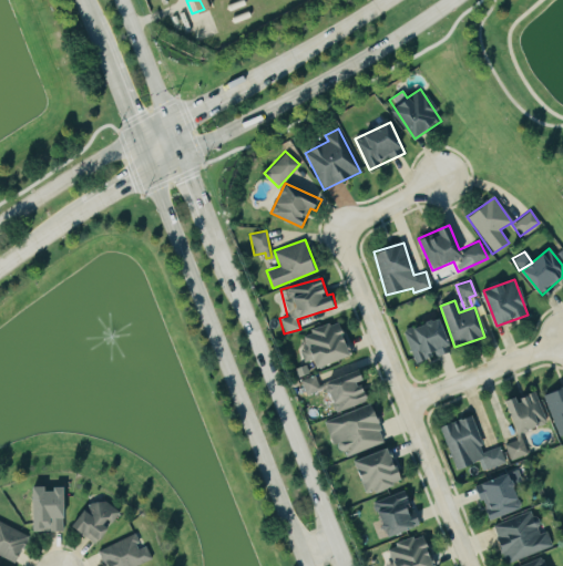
[(405,332),(417,364),(452,351),(440,318),(405,332)]
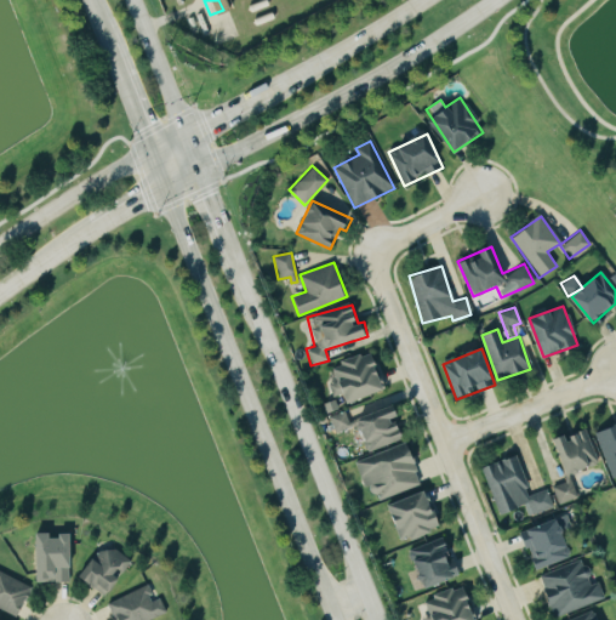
[(385,390),(372,351),(324,367),(334,399),(323,403),(332,432),(357,425),(352,411),(338,415),(335,407),(385,390)]
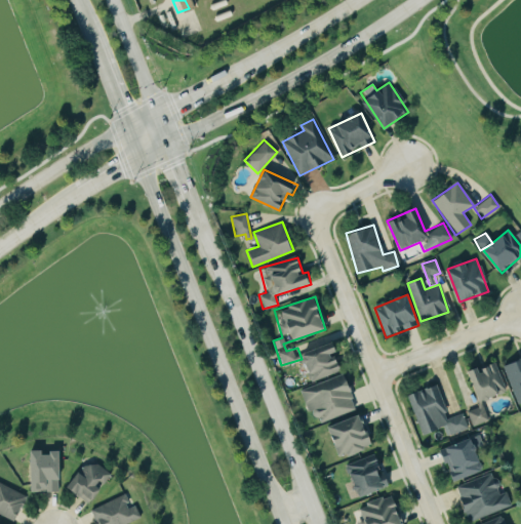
[(312,381),(344,368),(333,341),(301,355),(312,381)]
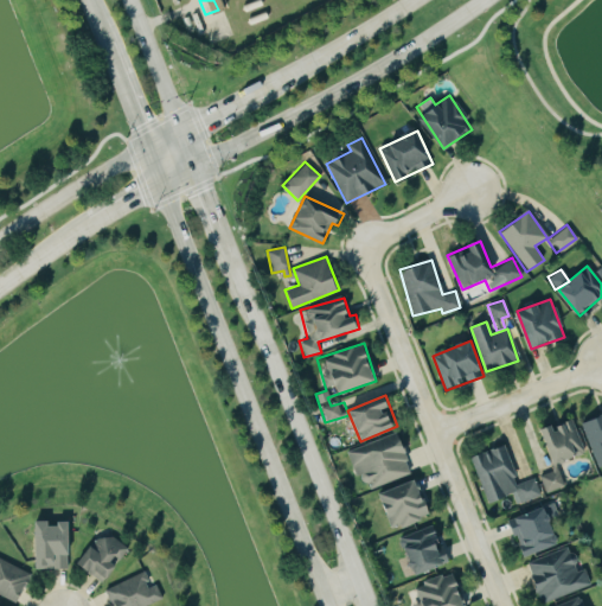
[(601,414),(581,422),(597,467),(601,466),(601,414)]
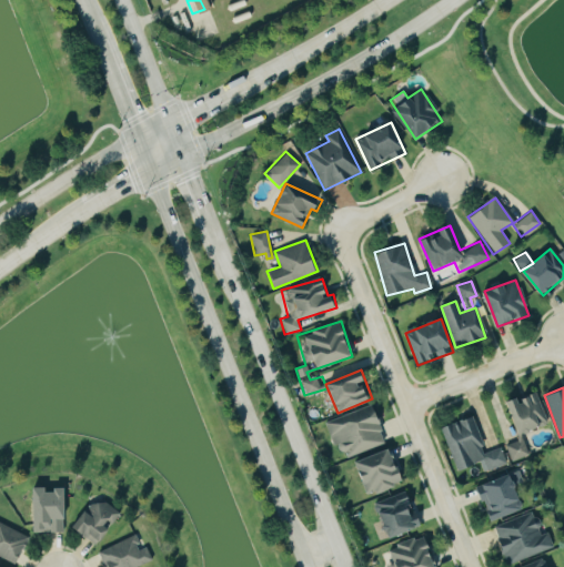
[(520,434),(547,426),(537,393),(503,403),(507,419),(515,417),(520,434)]
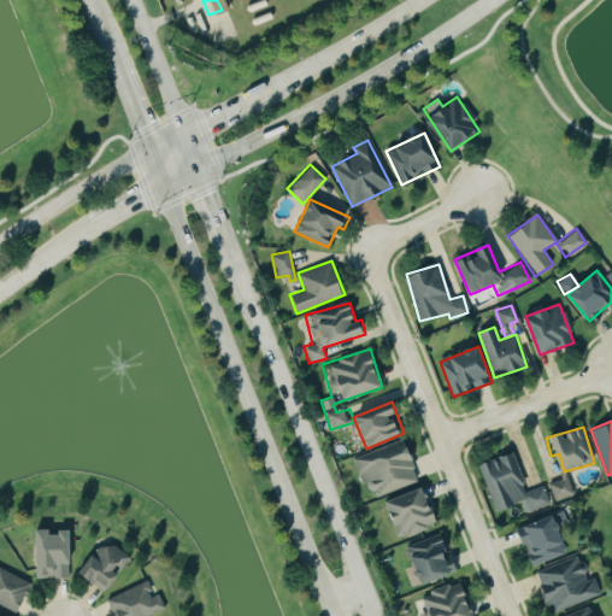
[(370,499),(419,481),(404,439),(354,457),(370,499)]
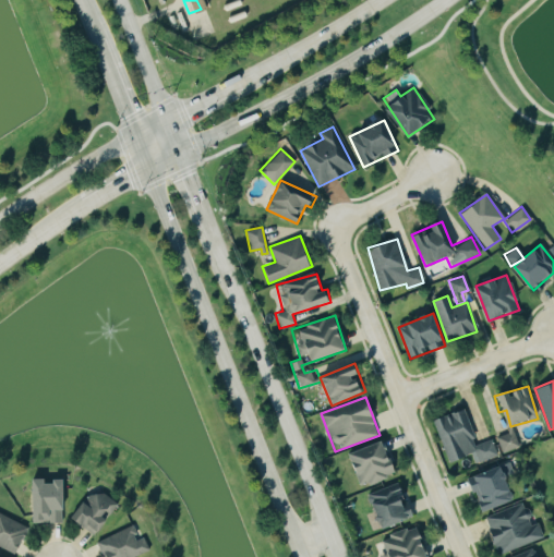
[(448,462),(474,453),(478,462),(496,456),(491,439),(476,445),(465,410),(434,420),(448,462)]
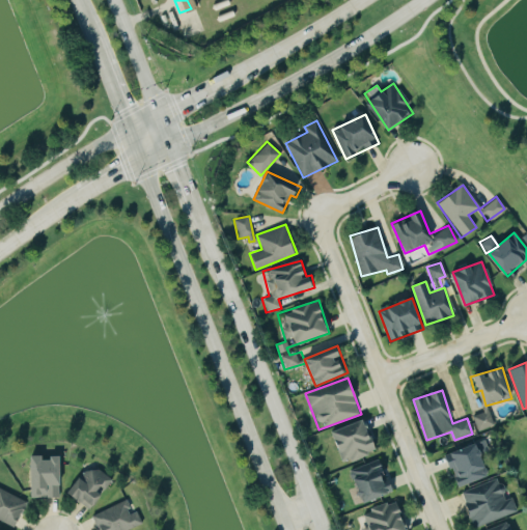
[(472,416),(477,430),(493,425),(488,410),(472,416)]
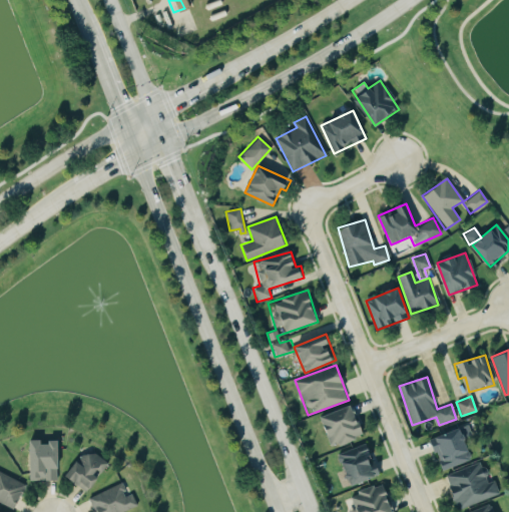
[(331,447),(364,435),(353,406),(320,418),(331,447)]
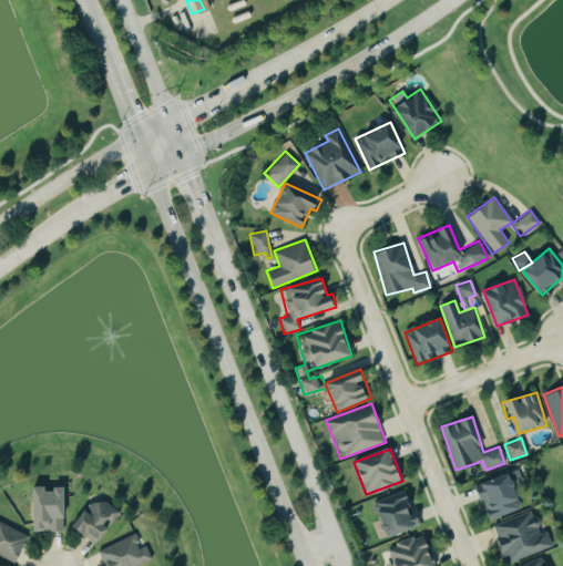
[(522,508),(510,473),(476,485),(488,521),(522,508)]
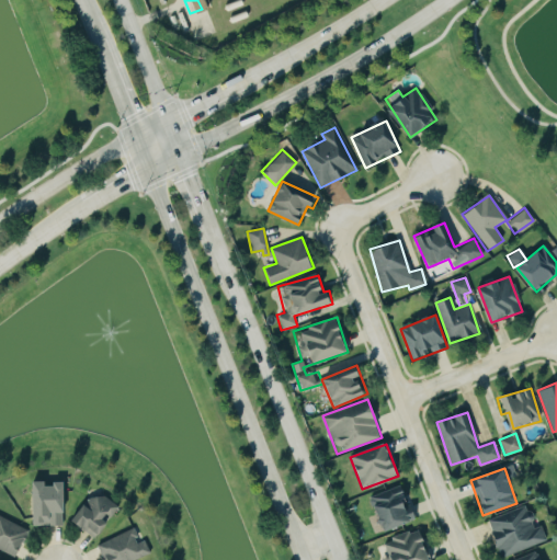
[(58,525),(27,525),(26,481),(38,480),(38,486),(47,486),(47,481),(57,481),(58,525)]
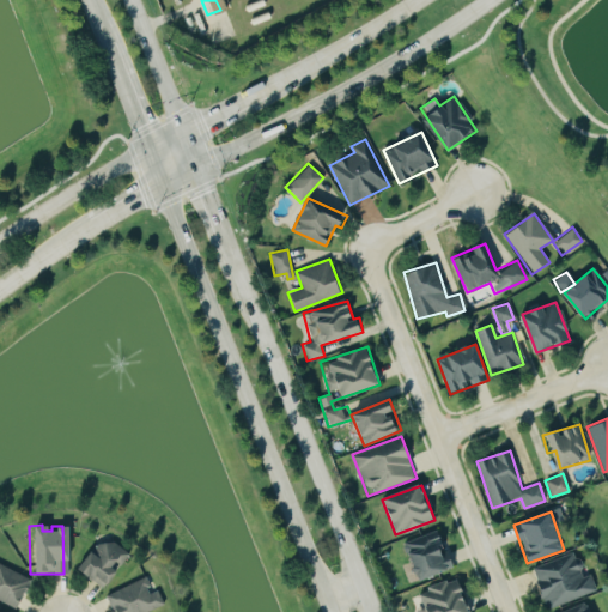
[(419,582),(453,569),(437,529),(403,543),(419,582)]
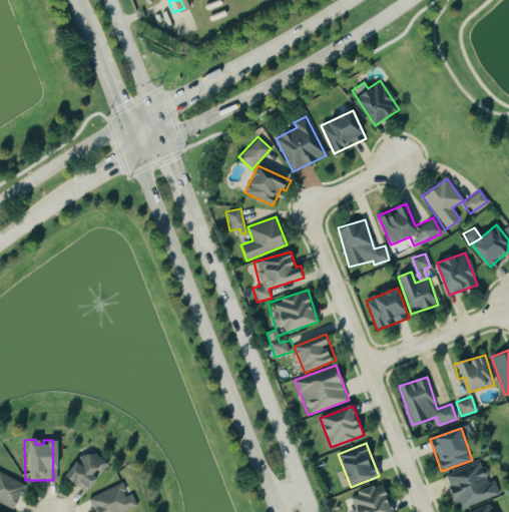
[(99,478),(97,476),(107,464),(90,448),(65,475),(86,493),(99,478)]
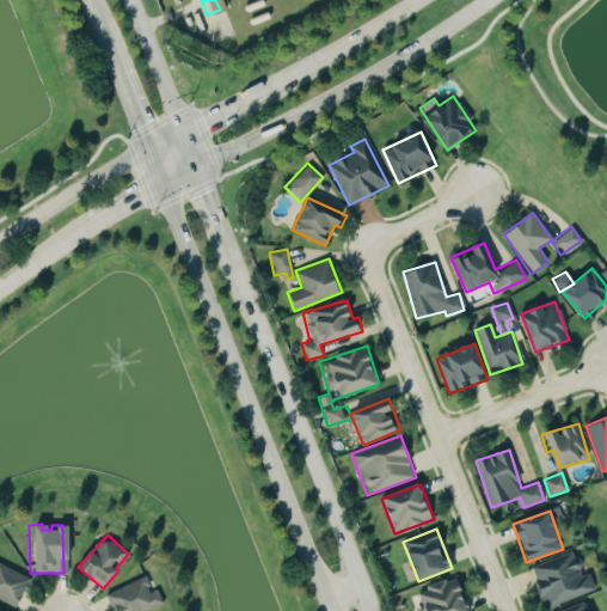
[(595,591),(589,574),(583,576),(575,551),(532,566),(546,608),(595,591)]
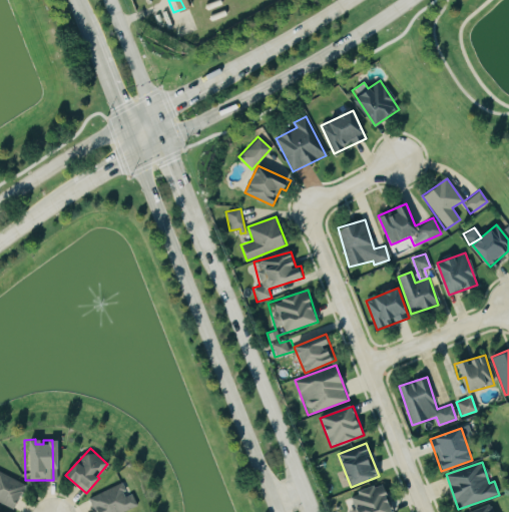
[(0,502),(14,509),(26,484),(0,472),(0,502)]
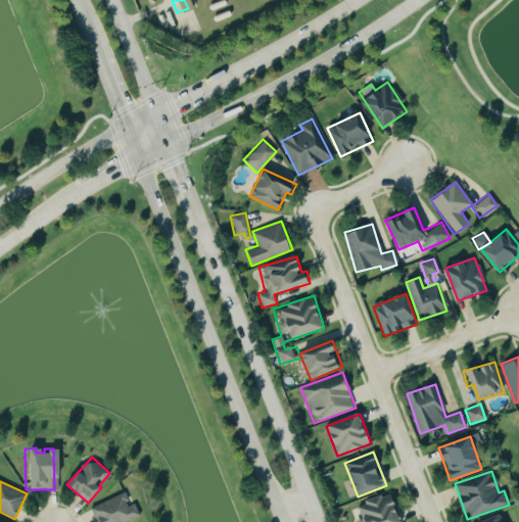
[(355,521),(402,521),(390,492),(357,505),(362,518),(355,521)]
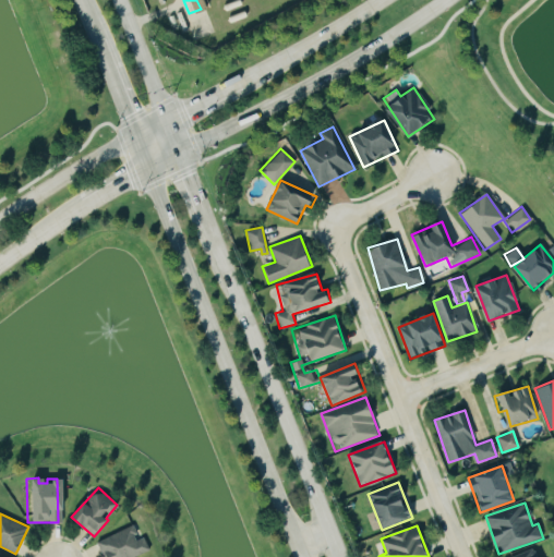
[(97,540),(103,556),(134,556),(148,552),(143,537),(136,540),(131,527),(97,540)]
